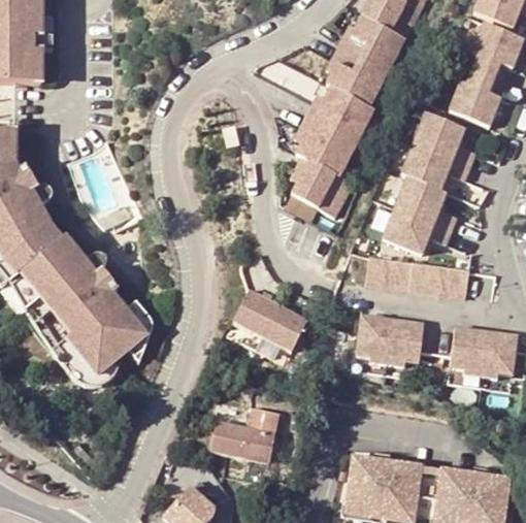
[(0,83),(37,85),(40,0),(0,0),(0,83)]
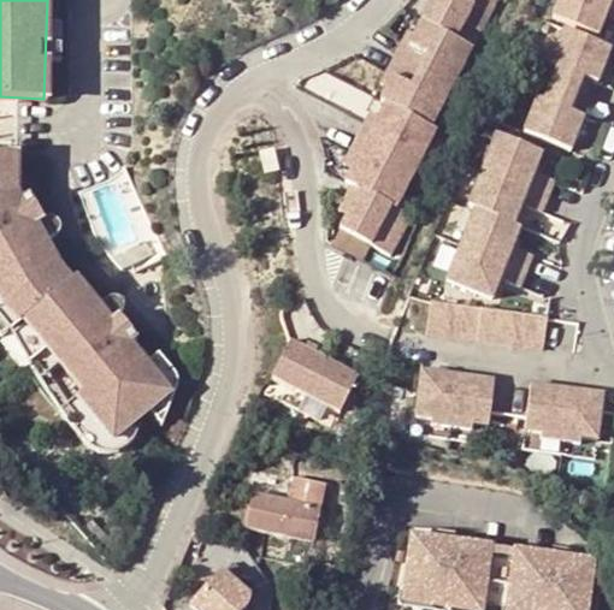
[(464,23),(480,30),(496,0),(430,0),(419,23),(455,40),(464,23)]
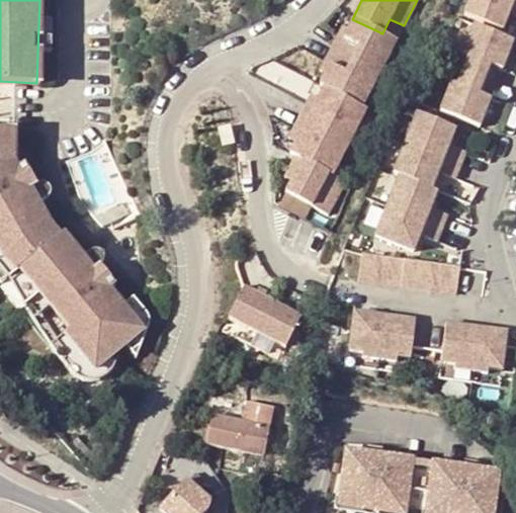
[(507,15),(515,18),(515,0),(467,0),(461,16),(501,31),(507,15)]
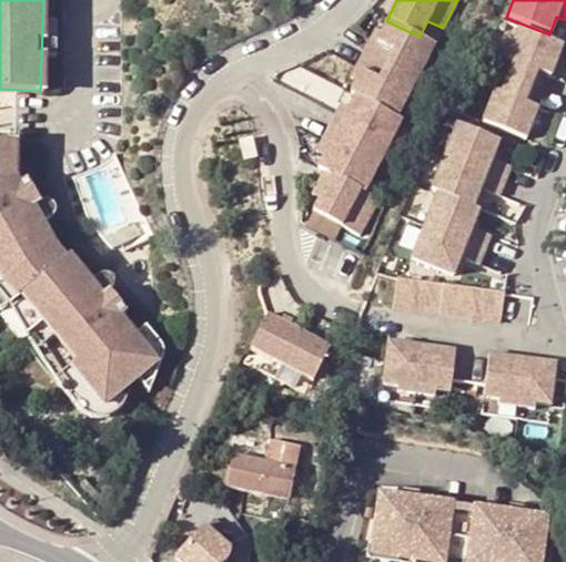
[(367,58),(415,80),(434,44),(420,37),(386,21),(367,58)]
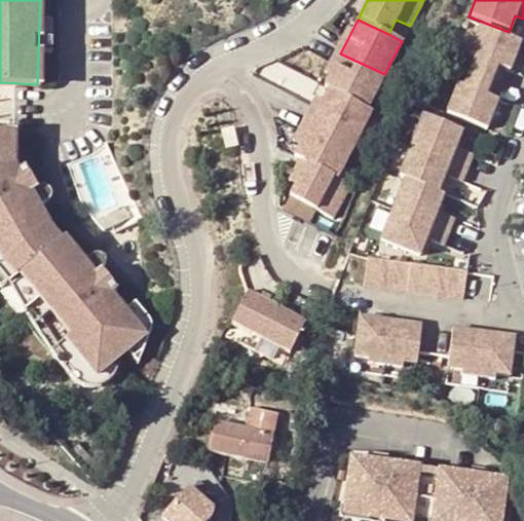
[(510,70),(521,42),(482,28),(472,56),(477,58),(466,86),(461,84),(451,112),(489,126),(499,99),(494,97),(504,68),(510,70)]
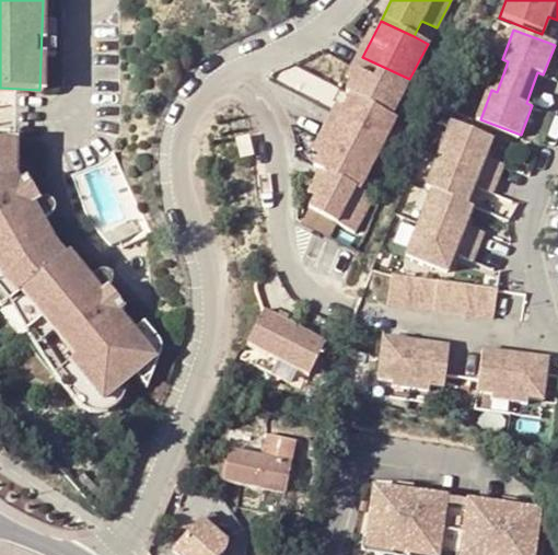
[(350,96),(392,116),(409,79),(362,57),(344,93),(350,96)]
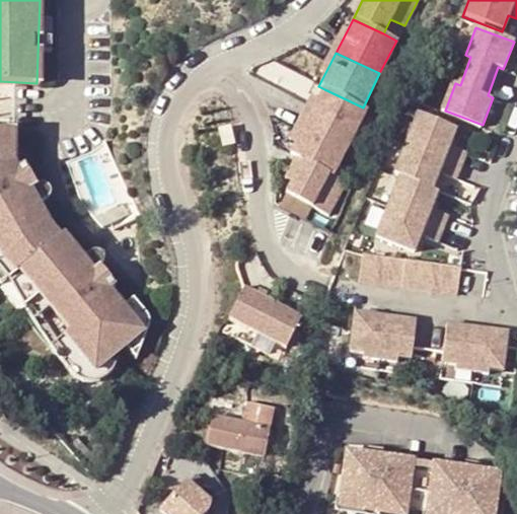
[(324,89),(307,122),(351,144),(368,109),(363,107),(324,89)]
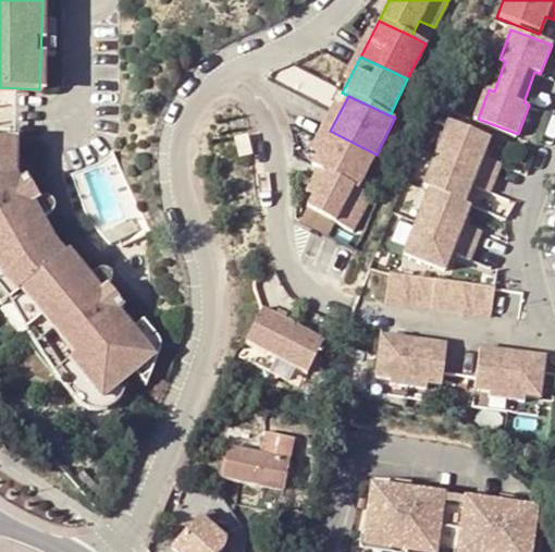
[(475,183),(490,188),(501,159),(485,154),(492,136),(449,120),(426,184),(432,186),(468,199),(475,183)]
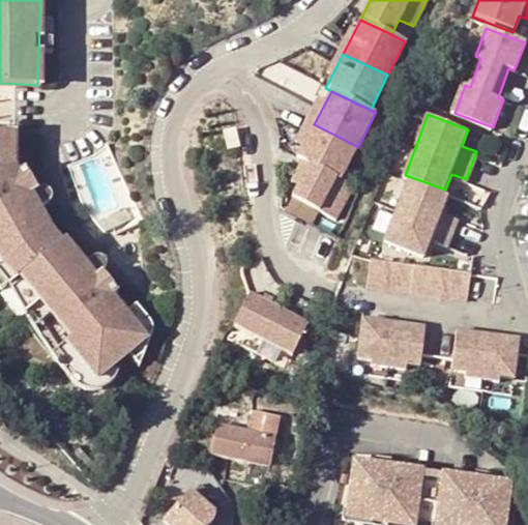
[(234,122),(221,125),(225,145),(238,142),(234,122)]
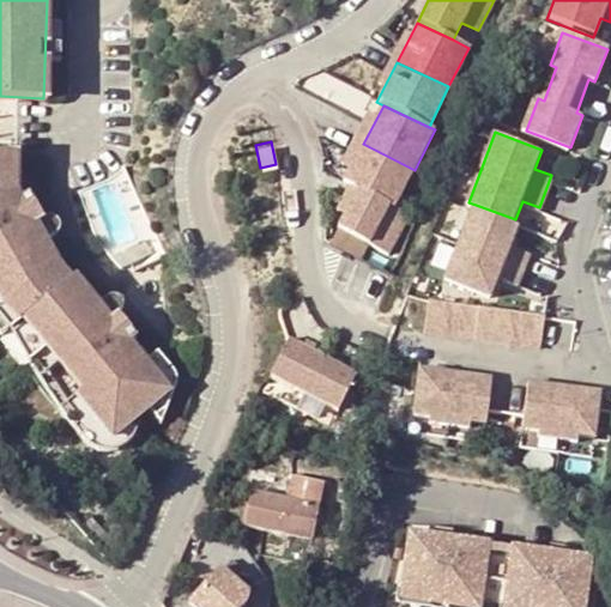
[(358,190),(395,207),(415,170),(363,144),(344,183),(358,190)]
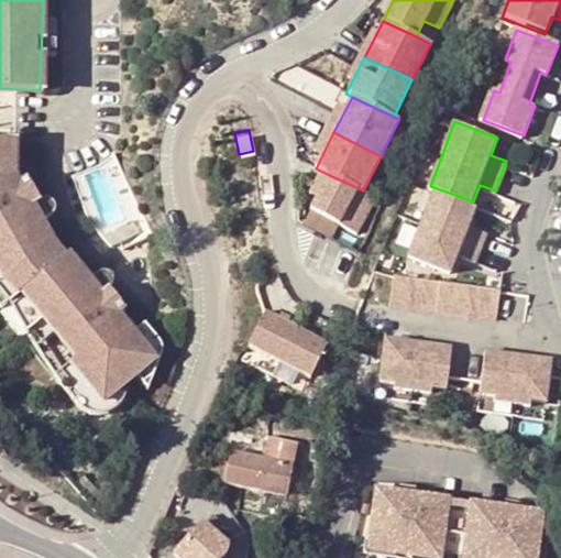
[(8,173),(9,140),(0,139),(0,283),(8,294),(11,292),(64,358),(61,362),(94,403),(111,389),(149,358),(63,250),(58,253),(48,242),(8,173)]
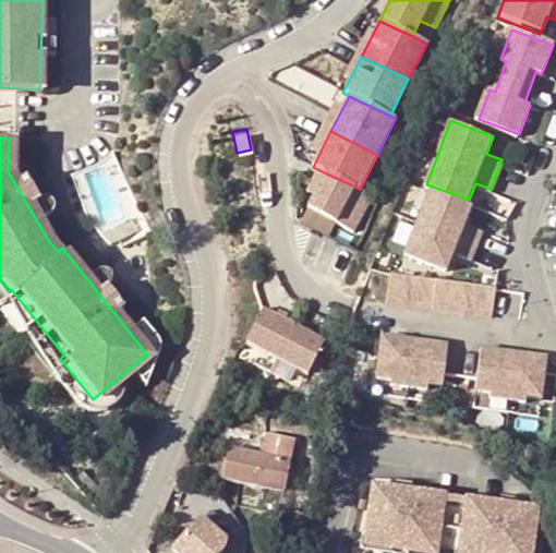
[(357,233),(374,196),(360,189),(326,173),(309,211),(357,233)]
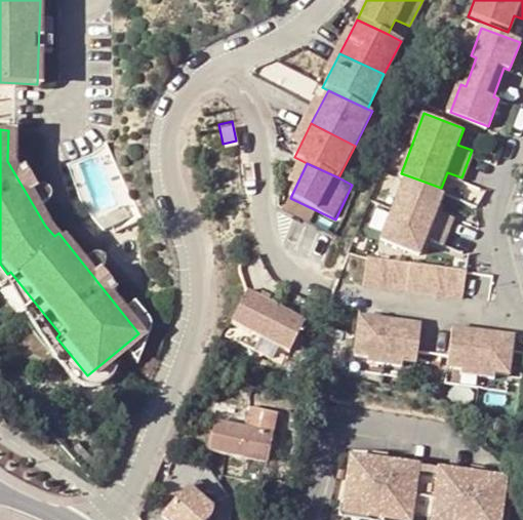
[(432,235),(446,240),(456,212),(442,207),(448,191),(441,188),(407,175),(386,236),(426,251),(432,235)]
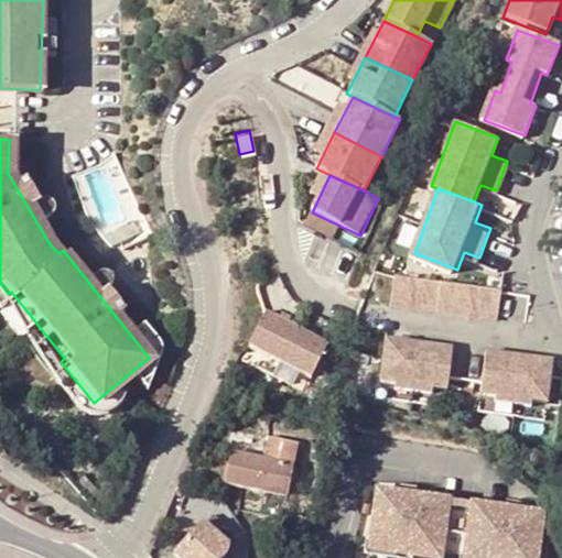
[(387,267),(382,297),(489,314),(494,284),(387,267)]
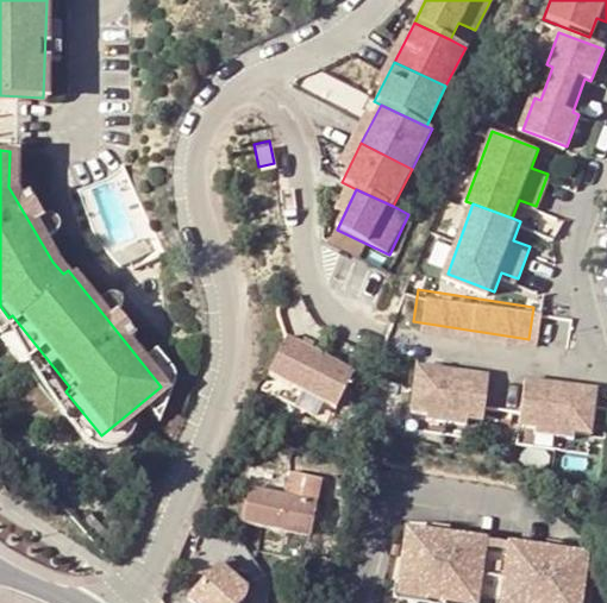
[(120,420),(101,435),(66,391),(69,387),(12,315),(8,318),(0,306),(0,339),(49,406),(89,445),(101,447),(106,446),(121,429),(120,420)]
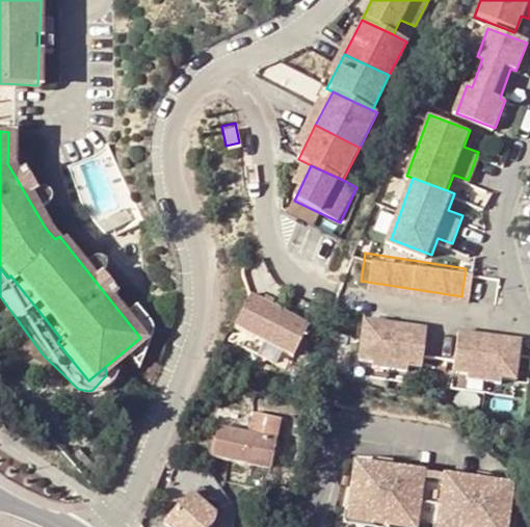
[(233,327),(263,343),(281,309),(250,293),(233,327)]
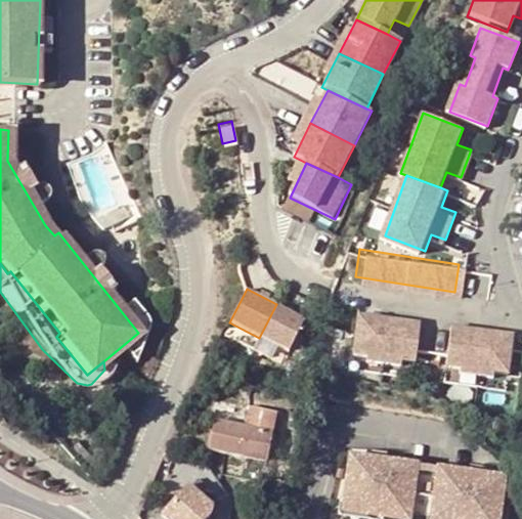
[(289,353),(306,318),(276,304),(259,338),(289,353)]
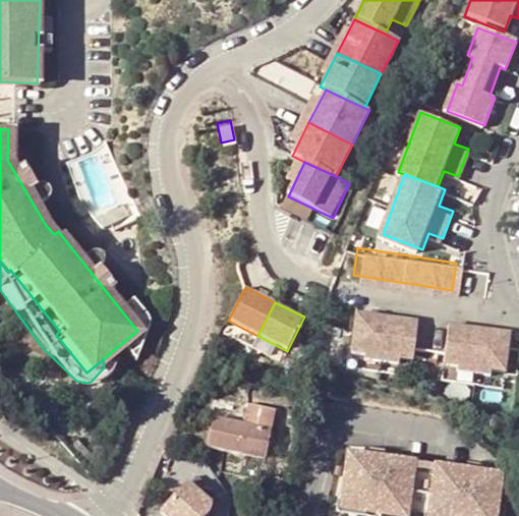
[(348,304),(342,343),(356,346),(355,350),(391,356),(391,351),(405,353),(411,314),(348,304)]
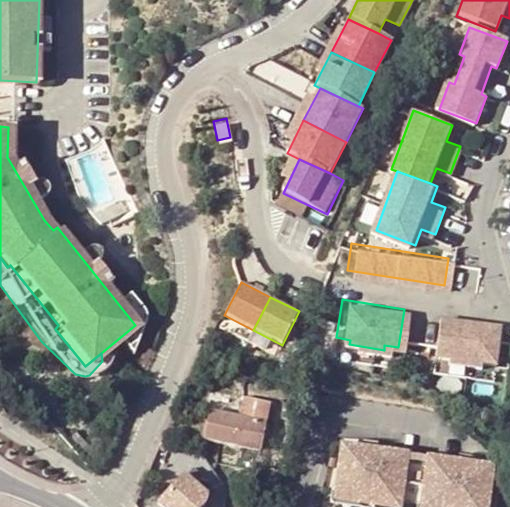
[(440,315),(434,353),(448,355),(447,360),(481,366),(482,361),(496,363),(503,326),(440,315)]
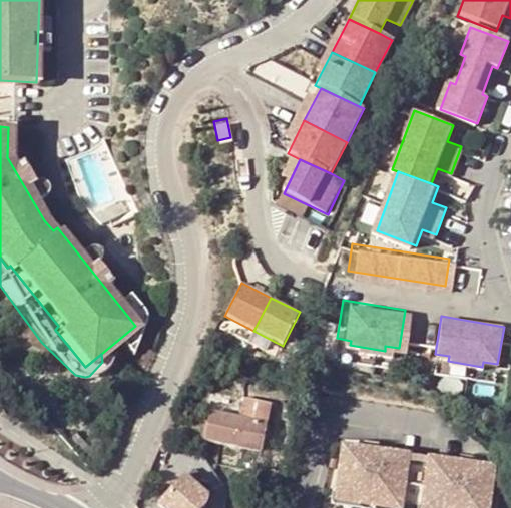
[(265,420),(269,400),(243,396),(239,415),(208,410),(203,438),(259,449),(265,420)]
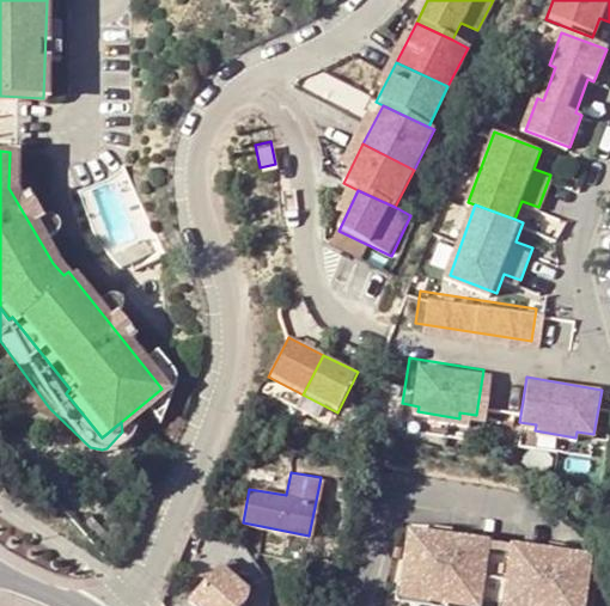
[(432,528),(403,525),(396,585),(475,595),(476,589),(500,592),(499,598),(563,605),(578,605),(586,549),(557,545),(556,559),(542,557),(544,544),(445,531),(443,545),(429,543),(432,528)]
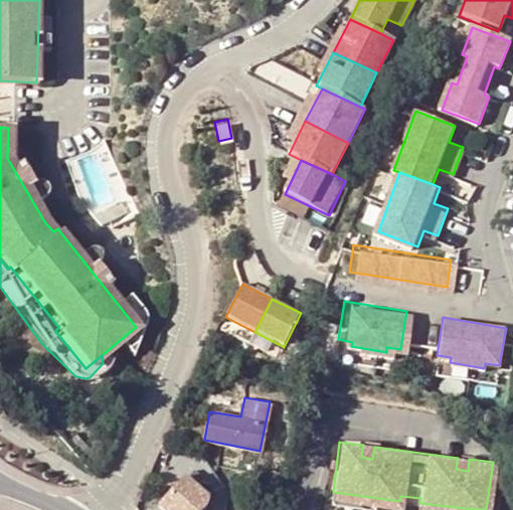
[(374,447),(363,445),(361,457),(372,459),(374,447)]
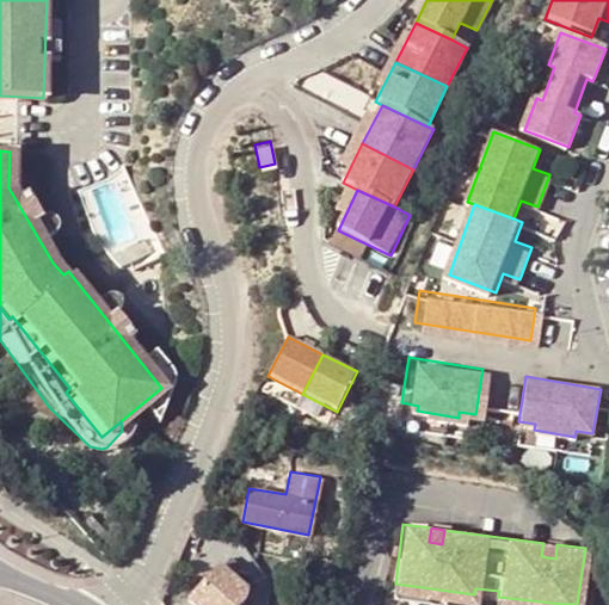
[(555,559),(557,544),(543,543),(541,556),(555,559)]
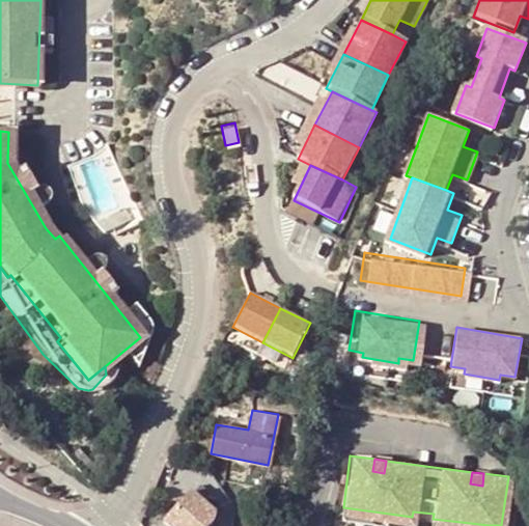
[(203,525),(215,514),(187,489),(162,518),(171,525),(203,525)]
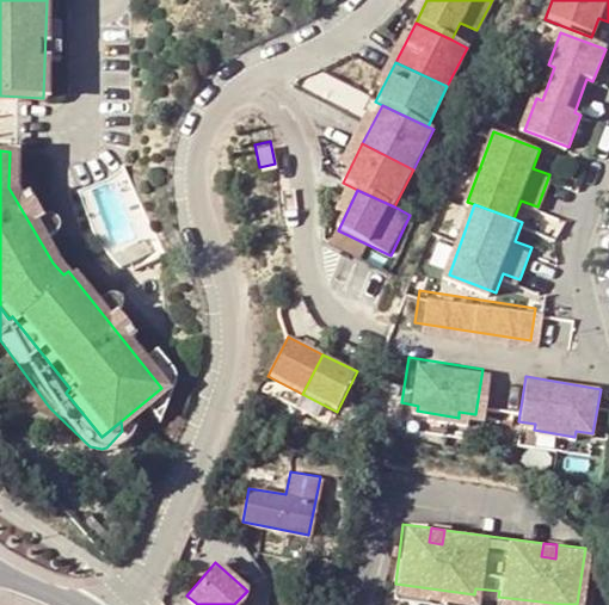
[(473,603),(474,594),(395,584),(394,592),(473,603)]
